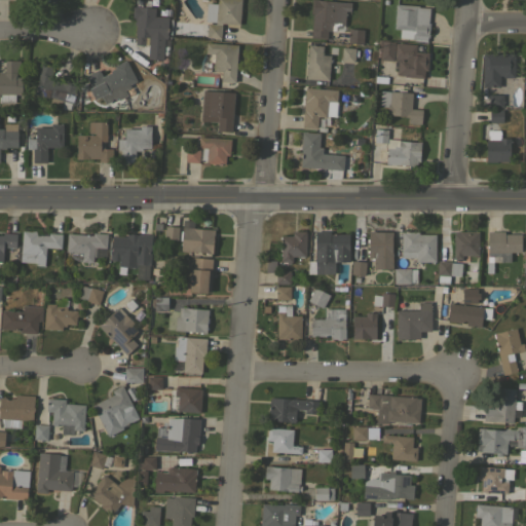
[(166,38),(149,37),(150,36),(145,36),(144,55),(132,54),(132,42),(135,42),(135,37),(133,35),(134,17),(132,17),(133,5),(138,5),(138,6),(144,6),(144,0),(150,0),(149,7),(155,7),(154,15),(167,16),(166,38)]
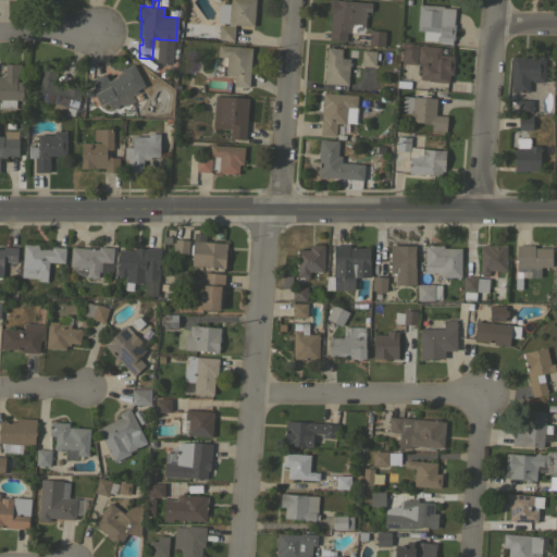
[(229,0),(255,0),(254,25),(234,24),(233,40),(218,39),(219,24),(227,25),(229,0)]
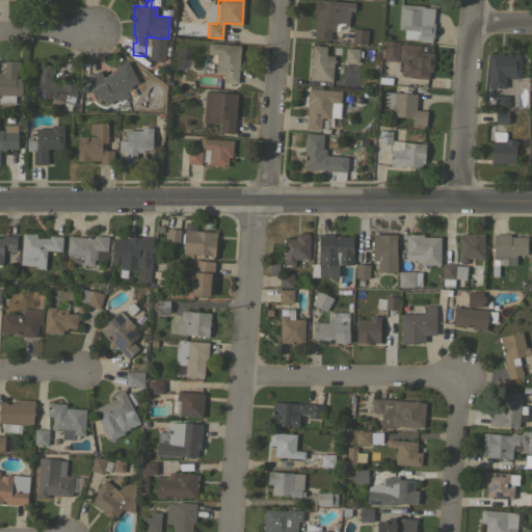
[(314,0),(321,0),(354,2),(354,11),(349,10),(348,23),(336,22),(335,31),(330,30),(330,40),(314,38),(316,14),(314,14),(314,0)]
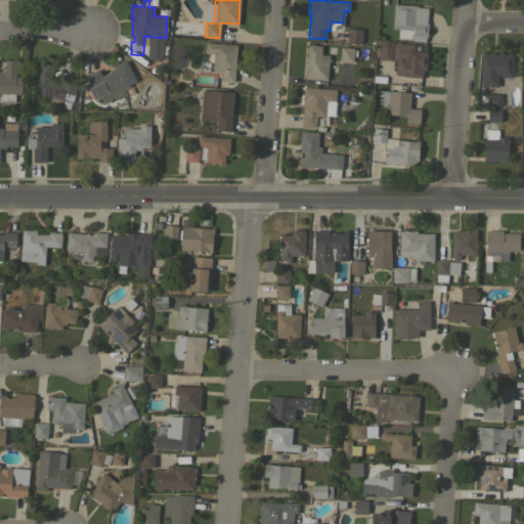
[(394,3),(417,5),(417,7),(427,7),(426,23),(428,23),(427,36),(425,36),(425,41),(412,40),(412,39),(397,38),(398,29),(392,29),(394,3)]
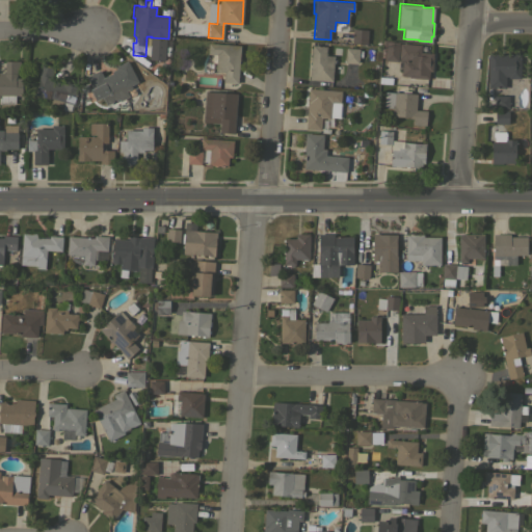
[(352,28),(368,29),(367,44),(352,43),(352,44),(349,44),(349,42),(351,42),(352,28)]
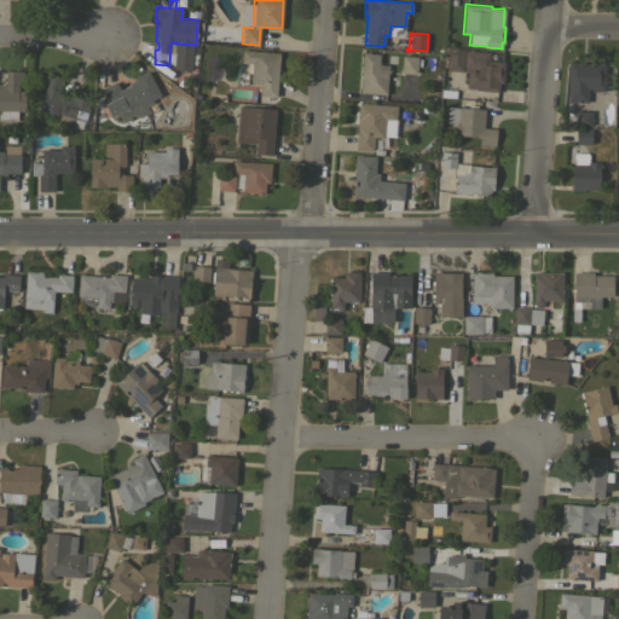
[(462,71),(447,70),(447,67),(443,67),(444,46),(449,46),(449,47),(464,48),(462,71)]
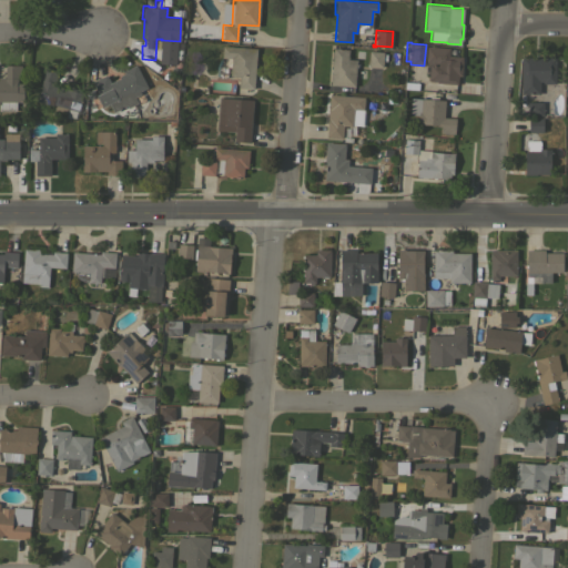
[(256,48),(254,78),(252,78),(251,89),(237,88),(239,77),(230,75),(231,58),(221,57),(222,46),(256,48)]
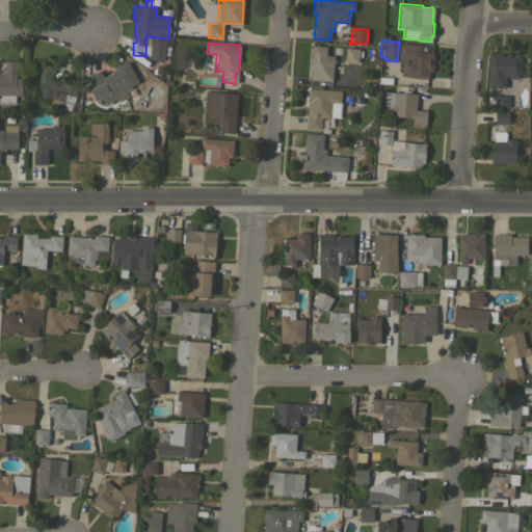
[(421,45),(420,52),(433,53),(431,71),(429,70),(428,79),(408,77),(408,76),(400,75),(402,59),(398,59),(400,43),(421,45)]
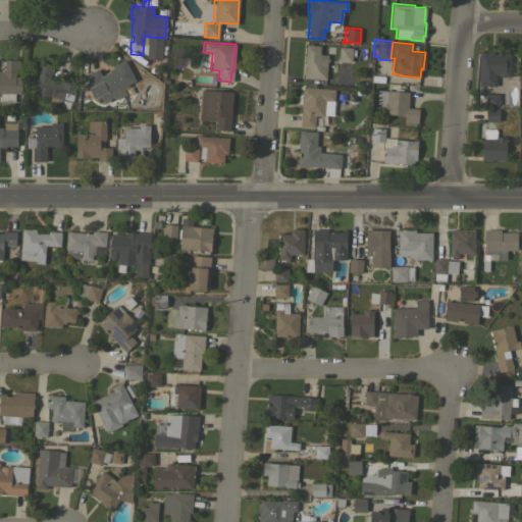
[(155,60),(156,43),(166,44),(165,53),(166,53),(166,61),(165,61),(163,67),(161,66),(160,60),(155,60)]
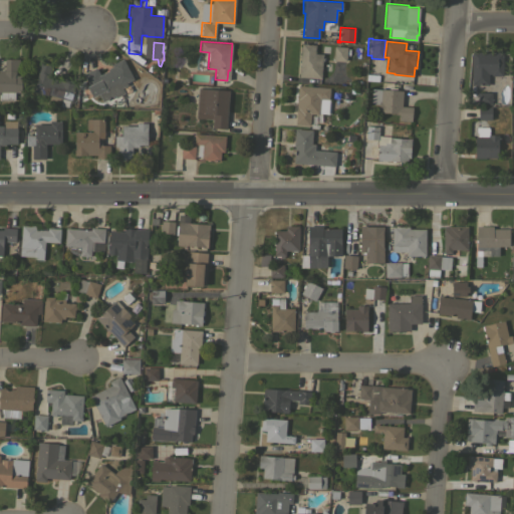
[(301,43),(315,44),(314,53),(322,54),(322,57),(323,57),(323,60),(322,60),(320,78),(298,76),(301,43)]
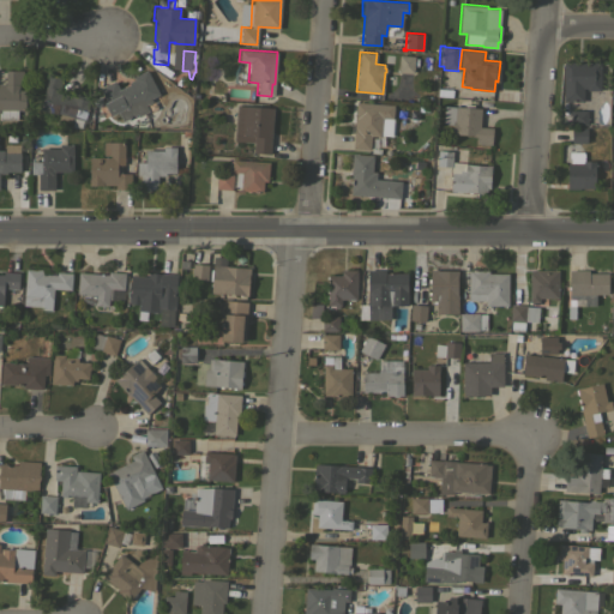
[(399,55),(414,56),(414,58),(417,58),(417,66),(414,66),(413,72),(398,72),(399,55)]
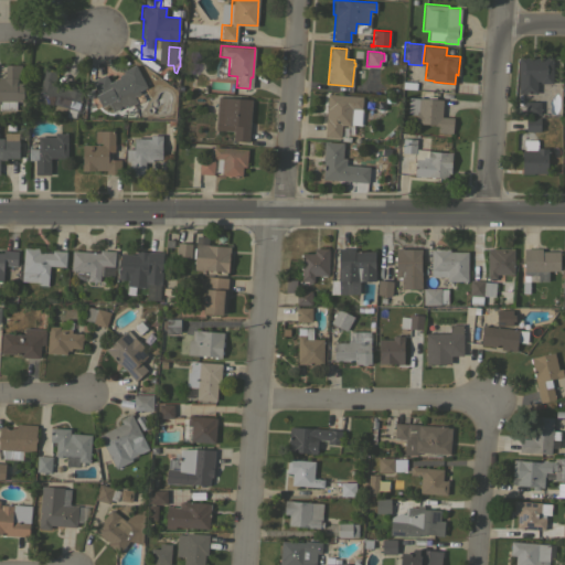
[(519,56),(552,56),(552,83),(540,83),(540,81),(536,81),(536,93),(519,93),(519,56)]
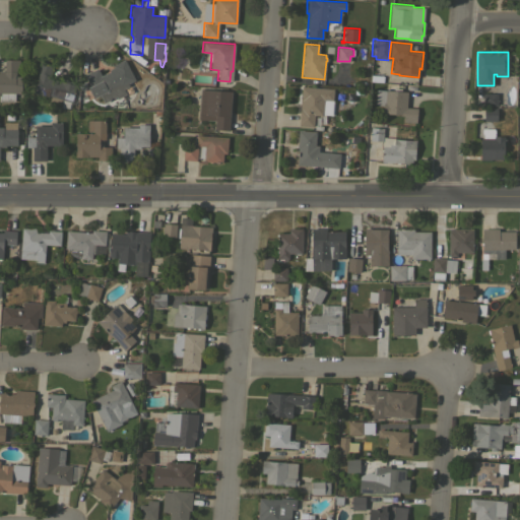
[(0,70),(4,71),(4,59),(19,60),(19,72),(15,72),(15,73),(15,76),(21,76),(21,92),(14,92),(14,102),(0,102),(0,70)]
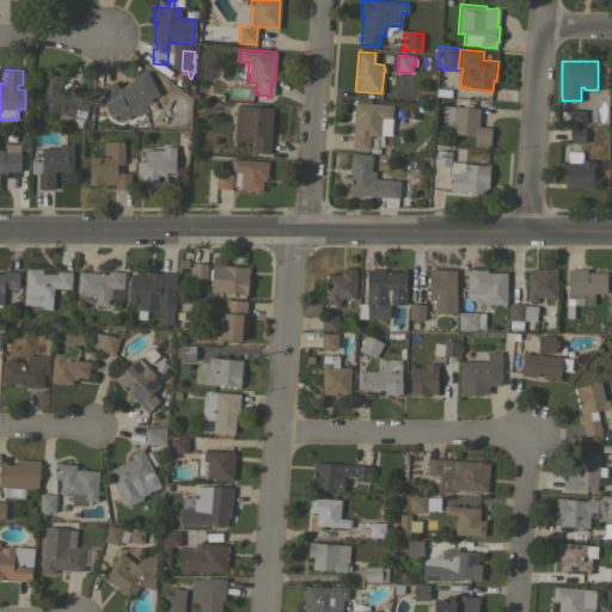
[(115,80),(118,89),(128,84),(128,81),(134,79),(133,77),(146,69),(158,95),(150,98),(152,101),(145,104),(148,111),(138,116),(136,114),(122,121),(117,111),(110,116),(103,103),(105,102),(99,89),(115,80)]
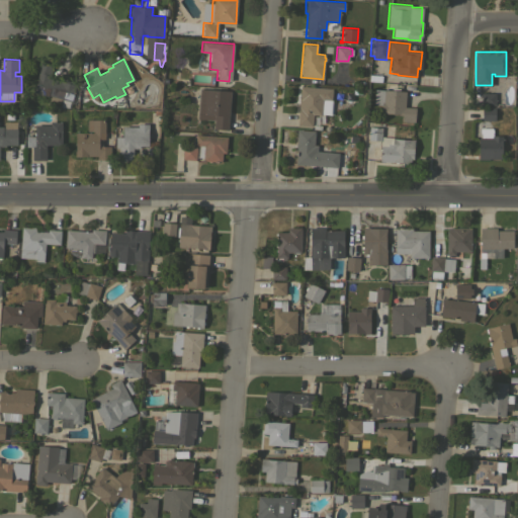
[(47,104),(49,97),(33,93),(37,77),(37,76),(38,72),(35,72),(38,62),(53,66),(50,77),(63,81),(63,79),(68,80),(68,82),(76,84),(71,101),(61,98),(59,107),(47,104)]
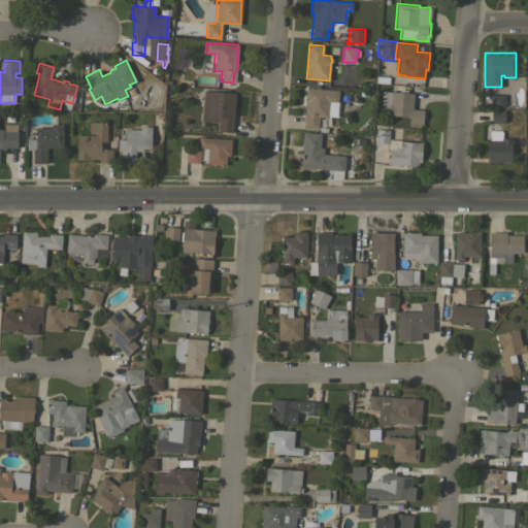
[(375,84),(375,76),(389,77),(388,85),(375,84)]
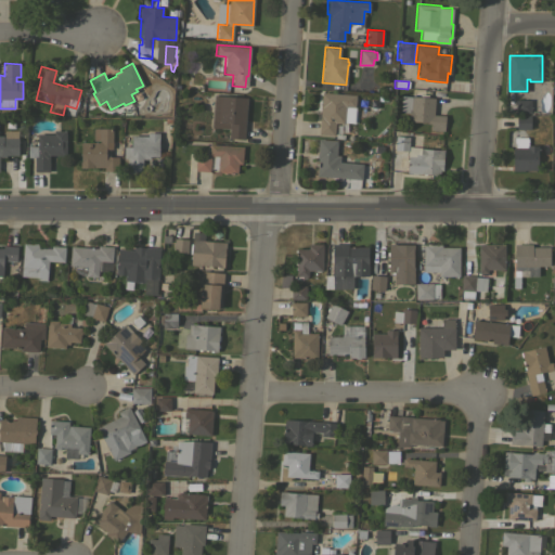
[(322,92),(356,94),(355,107),(352,107),(351,121),(345,121),(344,123),(335,123),(334,136),(319,134),(322,92)]
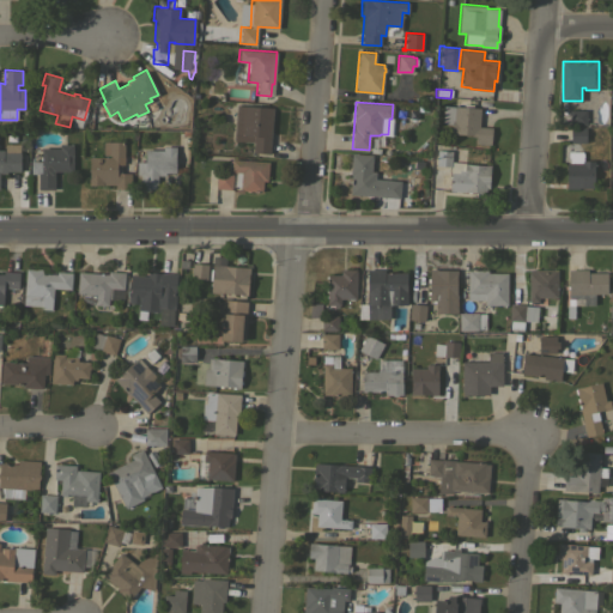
[(273,108),(272,113),(273,113),(273,116),(272,116),(272,120),(273,121),(272,131),(271,131),(269,153),(253,152),(253,143),(234,140),(236,104),(273,108)]
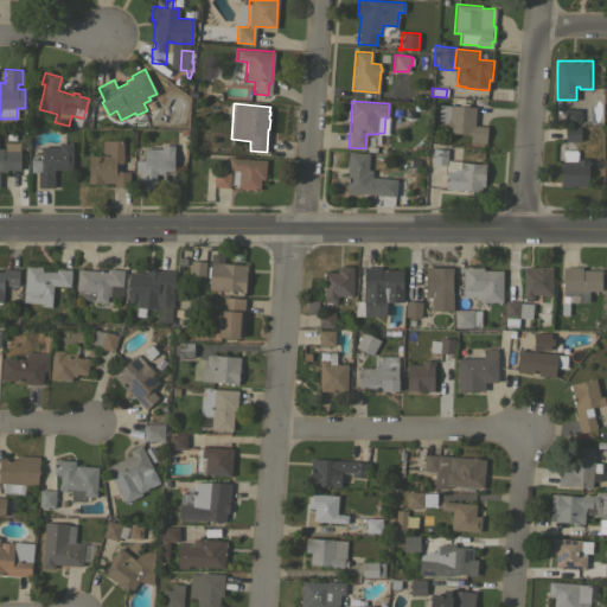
[(475,107),(474,126),(486,126),(485,142),(471,142),(471,135),(467,134),(467,133),(451,132),(451,133),(446,133),(447,122),(438,122),(439,104),(449,106),(449,104),(475,107)]
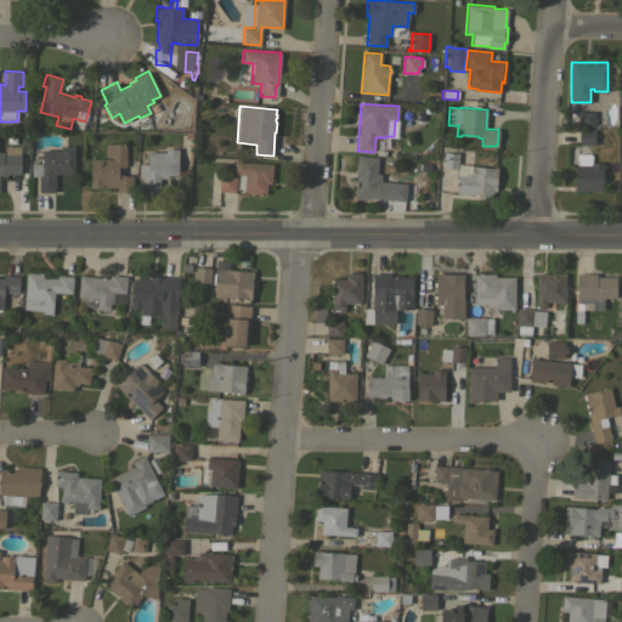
[(578,126),(578,112),(594,112),(594,126),(578,126)]
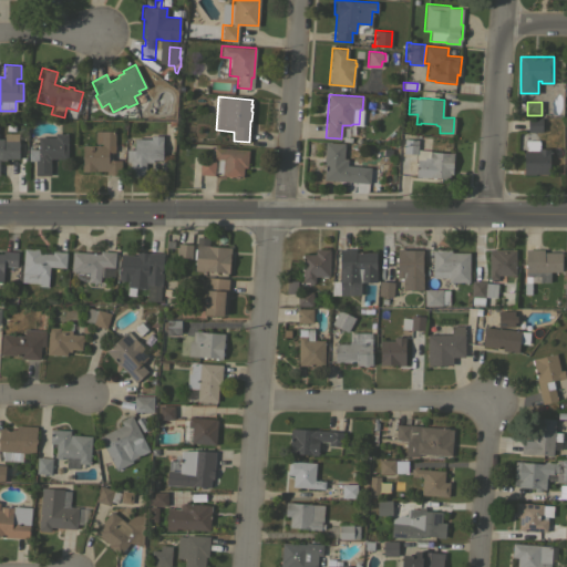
[(542,117),(542,119),(545,119),(545,124),(542,124),(542,132),(527,132),(527,117),(542,117)]
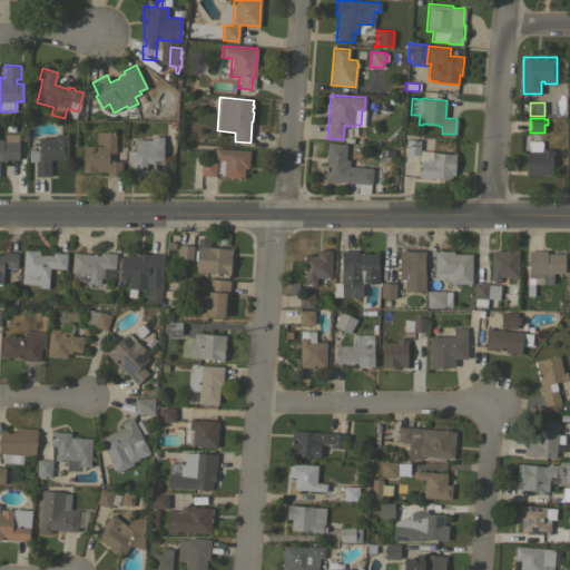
[(101,146),(101,144),(96,144),(96,131),(115,131),(115,153),(108,153),(108,159),(111,159),(111,160),(121,160),(121,175),(107,175),(107,172),(96,172),(82,172),(82,166),(82,146),(101,146)]
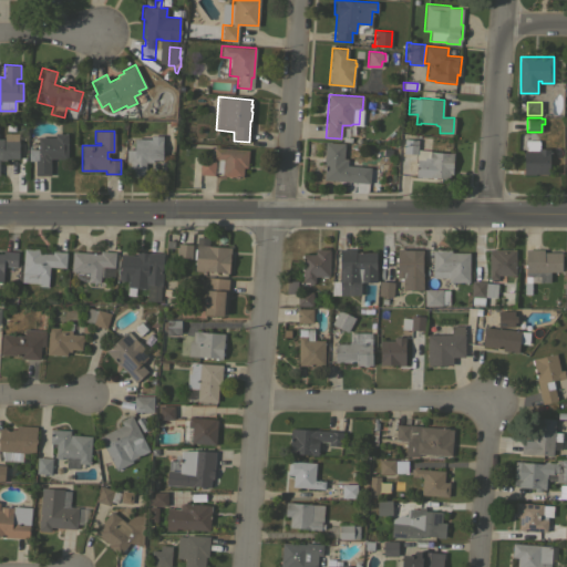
[(0,138),(4,138),(4,133),(18,133),(18,150),(21,150),(21,153),(18,153),(18,158),(6,158),(6,161),(0,160),(0,138)]
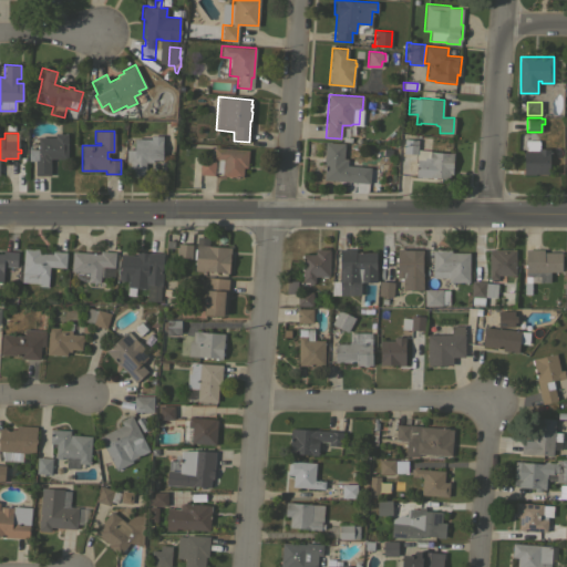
[(55,136),(55,133),(68,133),(68,158),(50,158),(50,175),(35,175),(35,161),(29,161),(28,148),(38,148),(38,147),(38,145),(38,136),(55,136)]
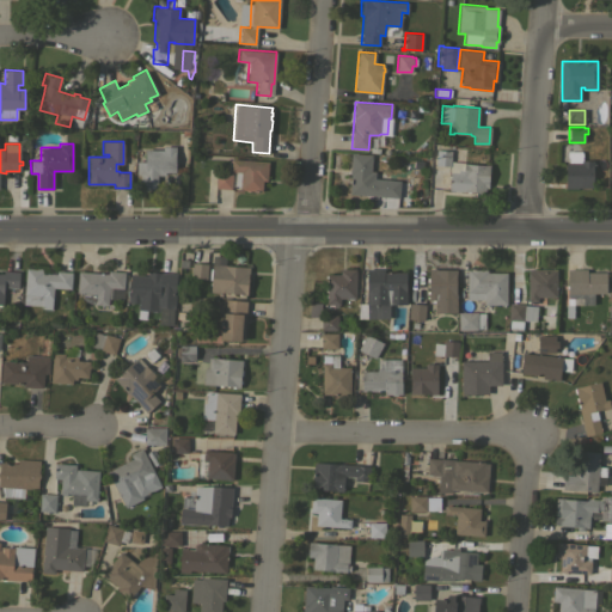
[(163,150),(163,146),(176,146),(176,152),(175,152),(175,172),(165,172),(165,175),(157,175),(157,189),(140,189),(140,175),(136,175),(136,161),(145,161),(145,150),(163,150)]
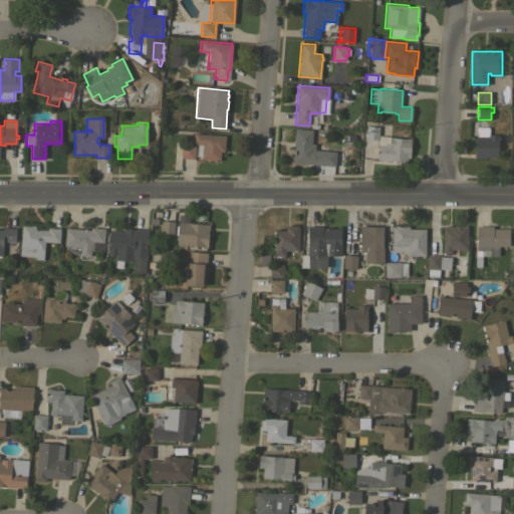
[(366,125),(378,126),(378,136),(411,138),(410,158),(408,158),(407,162),(404,161),(404,163),(402,163),(402,161),(395,161),(395,162),(391,162),(391,160),(390,160),(390,161),(376,160),(377,145),(376,145),(377,140),(365,139),(366,125)]
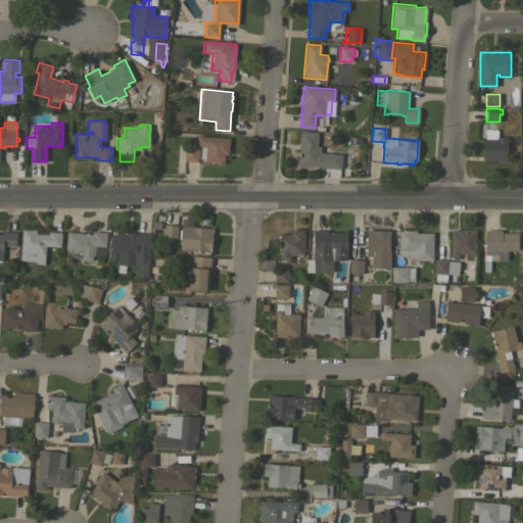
[(483,160),(483,139),(484,139),(484,129),(497,129),(497,137),(506,137),(506,159),(493,159),(493,160),(483,160)]
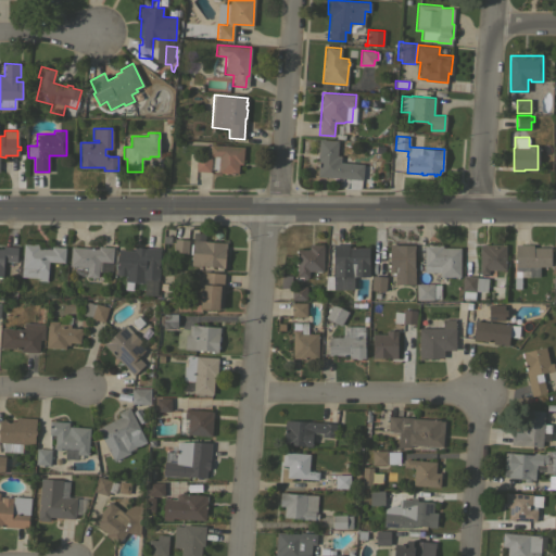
[(318,138),(338,140),(337,155),(350,156),(349,160),(353,160),(353,163),(364,164),(362,179),(317,176),(318,159),(317,159),(318,138)]
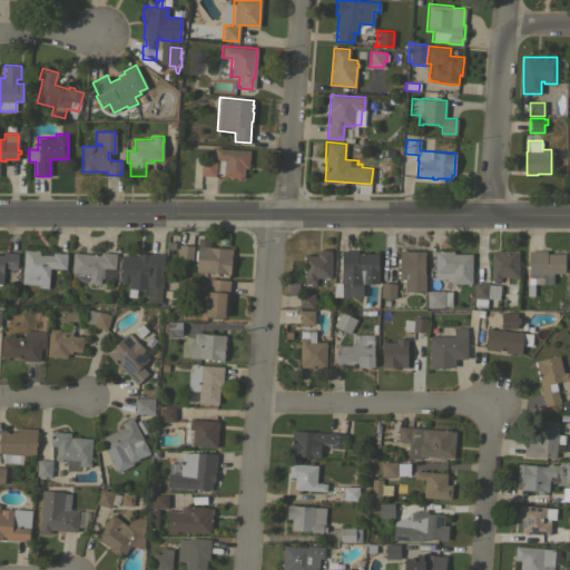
[(249,150),(248,168),(245,168),(245,176),(244,176),(243,178),(233,177),(233,178),(228,178),(228,177),(223,177),(223,174),(217,173),(218,159),(214,159),(215,148),(249,150)]
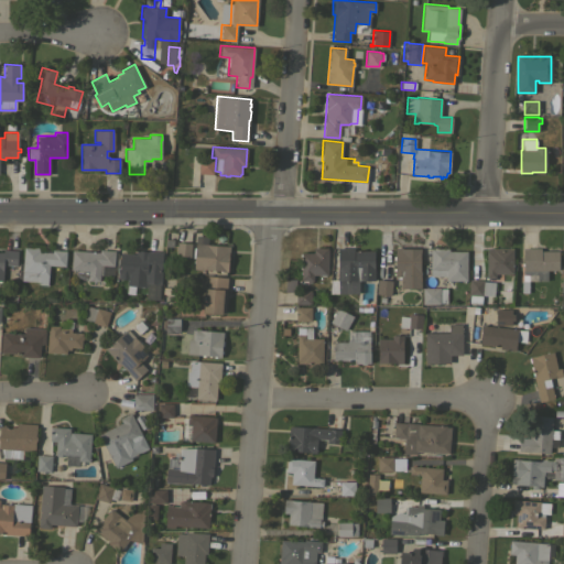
[(213,174),(198,173),(199,158),(214,159),(213,174)]
